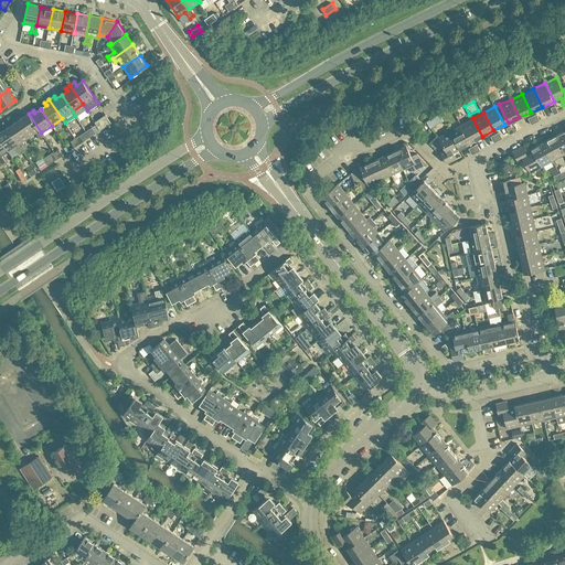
[(41,132),(29,114),(18,120),(29,137),(35,132),(40,139),(43,137),(41,132)]
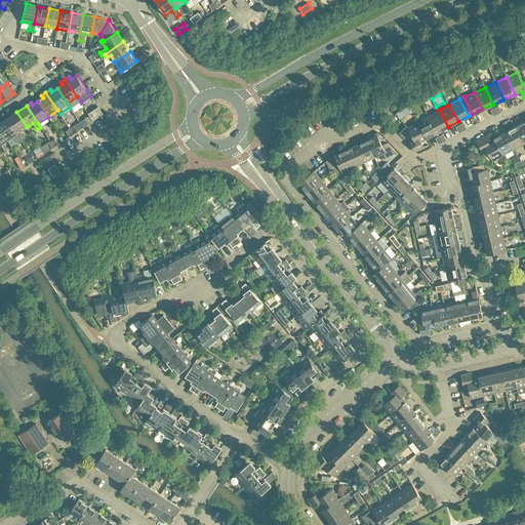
[(88,113),(89,115),(93,121),(104,114),(98,106),(88,113)]
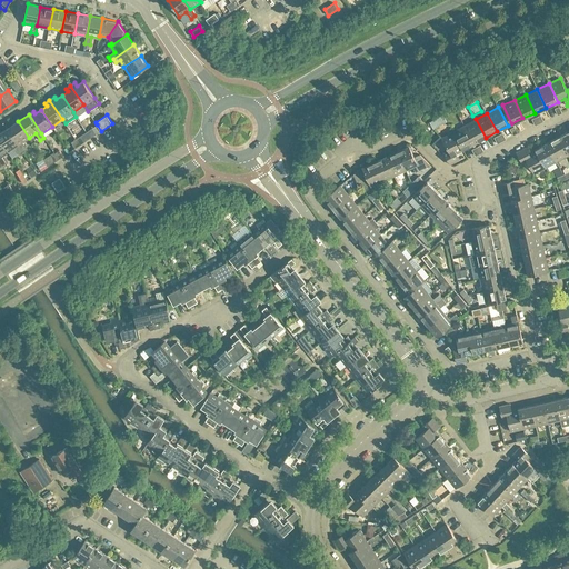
[(436,119),(430,122),(433,128),(439,126),(436,119)]
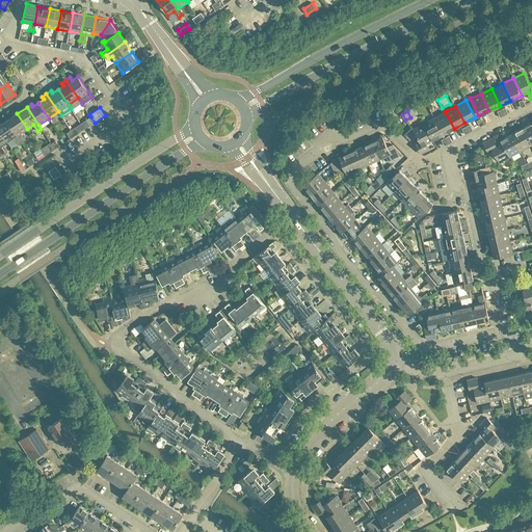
[(454,129),(445,111),(434,117),(444,134),(454,129)]
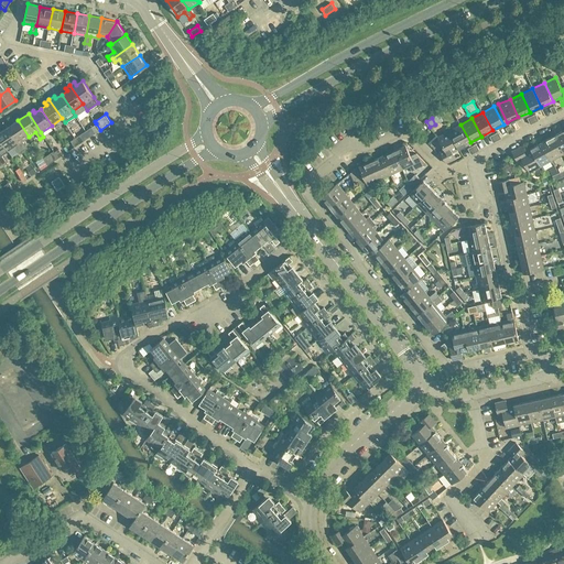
[(29,137),(18,120),(7,127),(23,150),(26,148),(22,141),(29,137)]
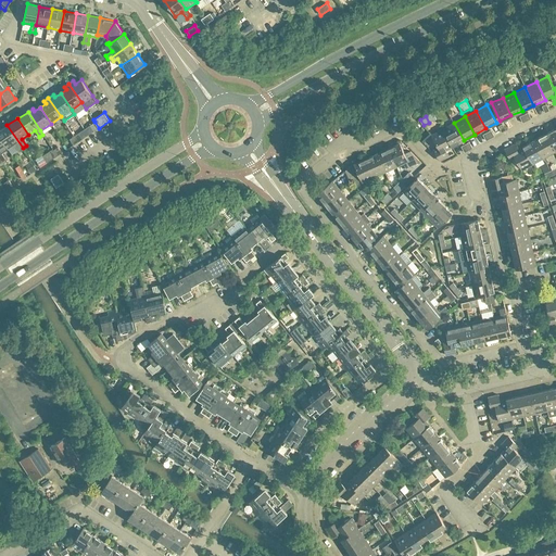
[(141,133),(152,126),(150,122),(142,126),(139,128),(141,133)]
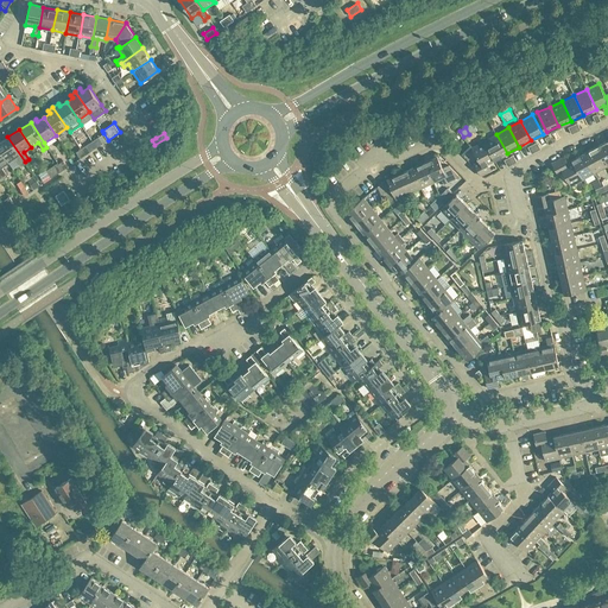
[(507,153),(496,134),(485,140),(495,160),(507,153)]
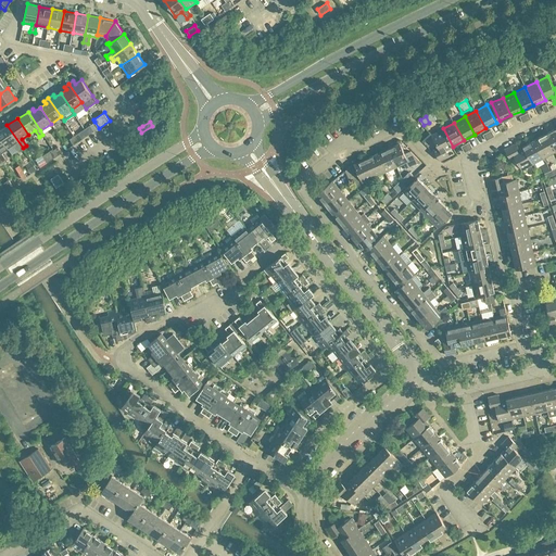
[(23,148),(7,125),(0,129),(0,137),(8,149),(14,144),(19,151),(23,148)]
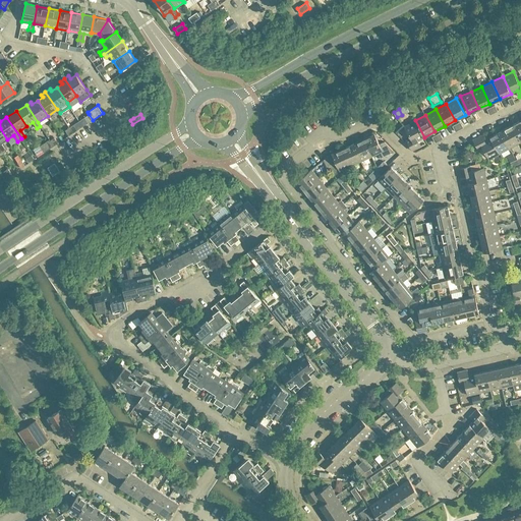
[(99,117),(91,126),(99,134),(108,125),(99,117)]
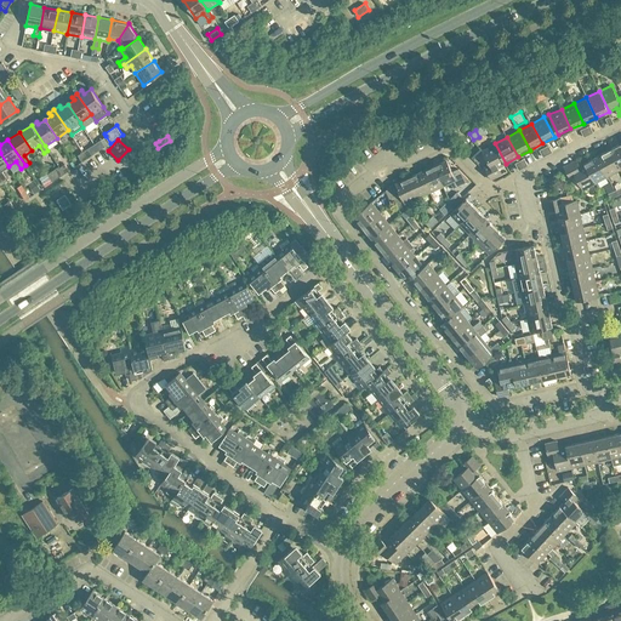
[(620,169),(620,142),(620,143),(609,149),(620,170),(620,169)]
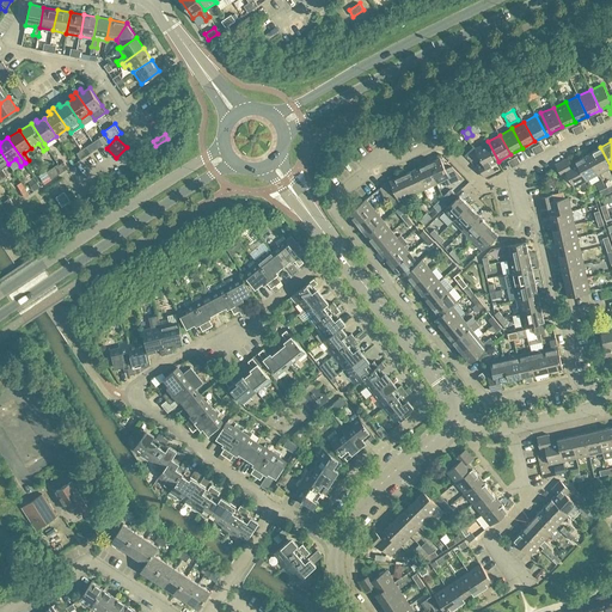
[(499,161),(488,141),(475,148),(482,161),(477,165),(484,177),(494,171),(491,165),(499,161)]
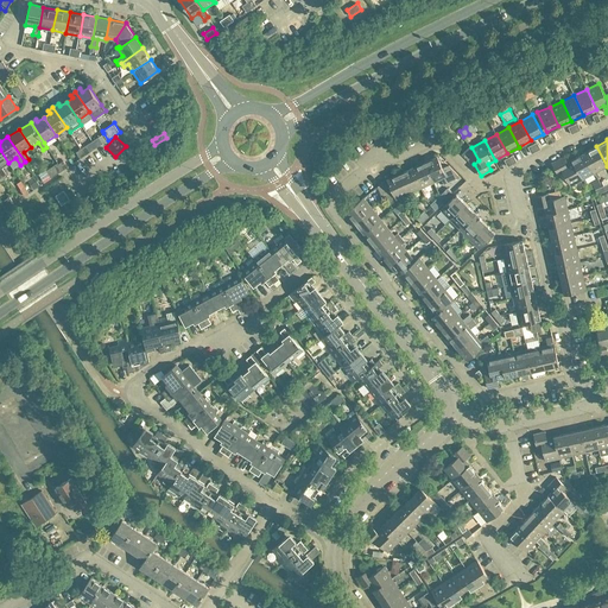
[(607,166),(596,146),(584,153),(595,172),(607,166)]
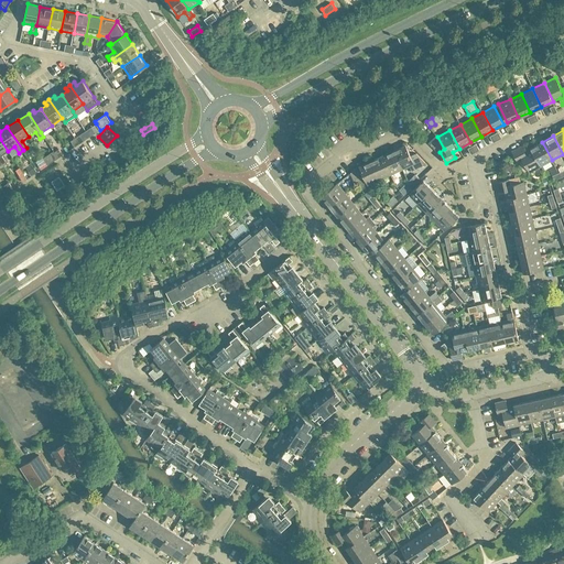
[(552,160),(542,142),(531,148),(541,165),(552,160)]
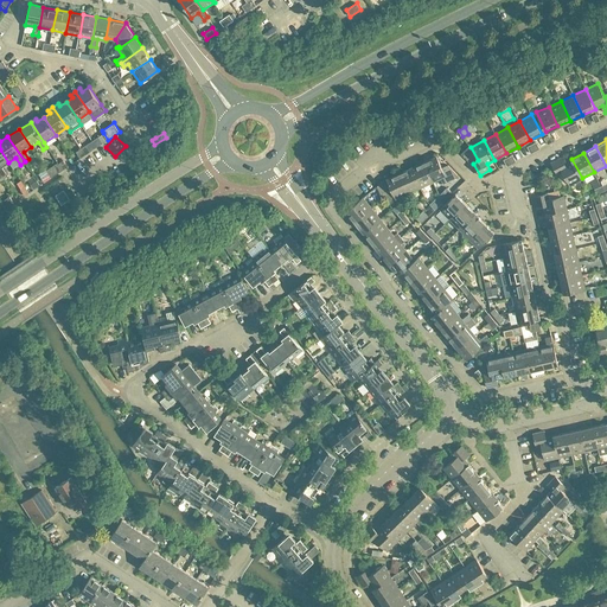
[(447,165),(441,167),(436,155),(423,161),(433,181),(440,178),(442,184),(459,176),(447,165)]
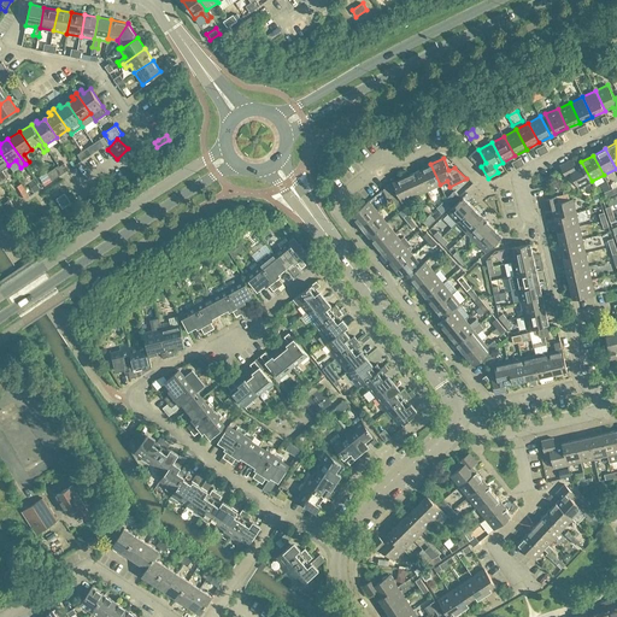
[(592,181),(581,162),(574,165),(570,159),(560,165),(566,177),(571,175),(580,188),(592,181)]
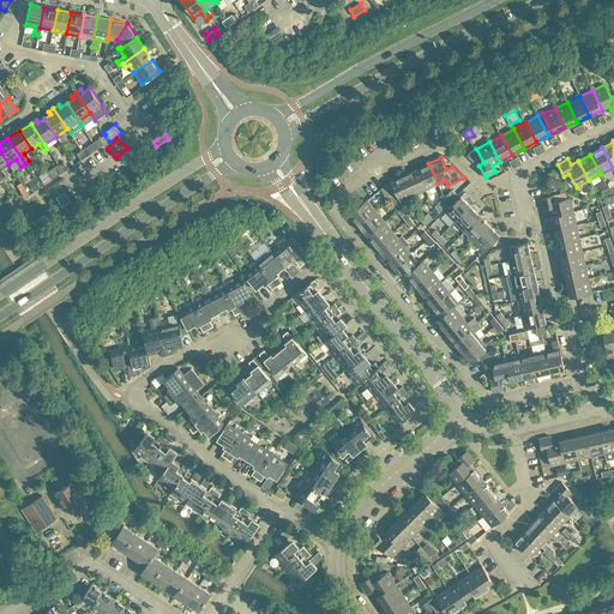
[(438,184),(428,163),(416,169),(426,190),(438,184)]
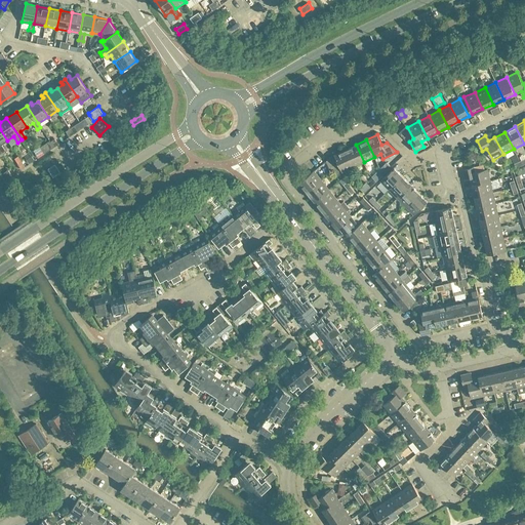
[(44,154),(54,147),(50,142),(49,140),(40,147),(43,151),(44,154)]
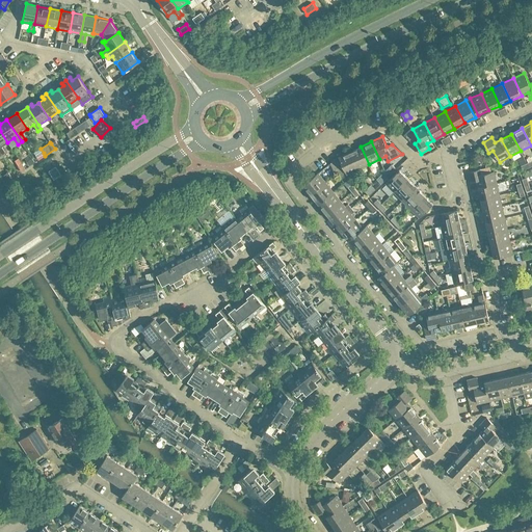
[(369,164),(361,147),(350,152),(357,169),(369,164)]
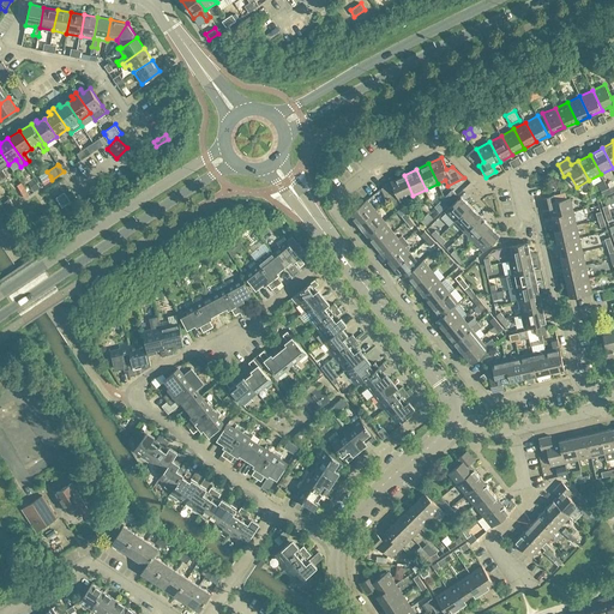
[(413,196),(404,175),(391,181),(401,202),(413,196)]
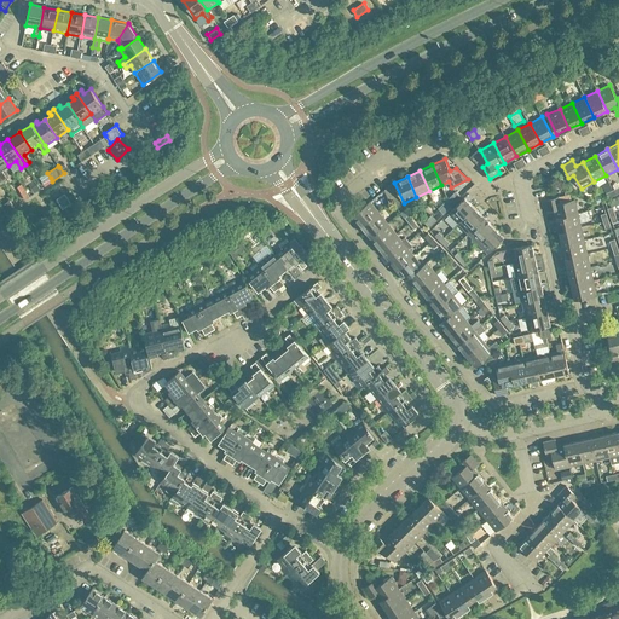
[(38,184),(30,189),(34,194),(41,189),(38,184)]
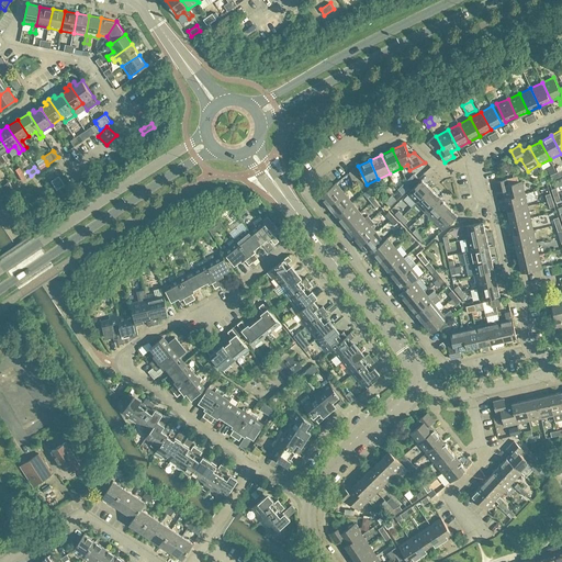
[(411,177),(407,180),(412,184),(418,178),(414,173),(411,177)]
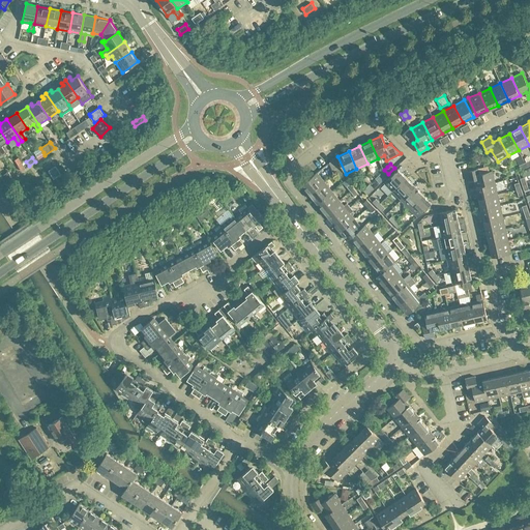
[(61,174),(55,166),(49,171),(54,178),(61,174)]
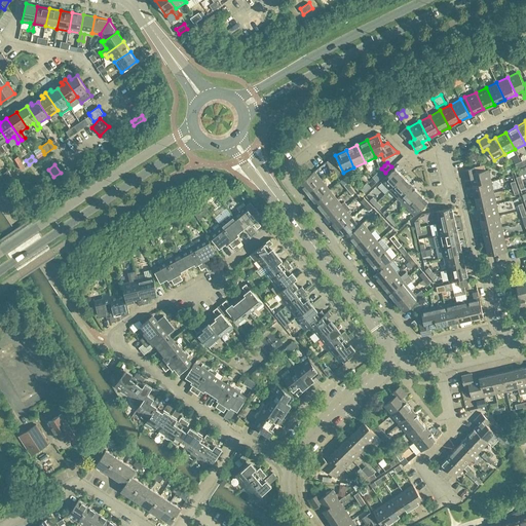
[(389,189),(403,176),(395,167),(381,181),(389,189)]
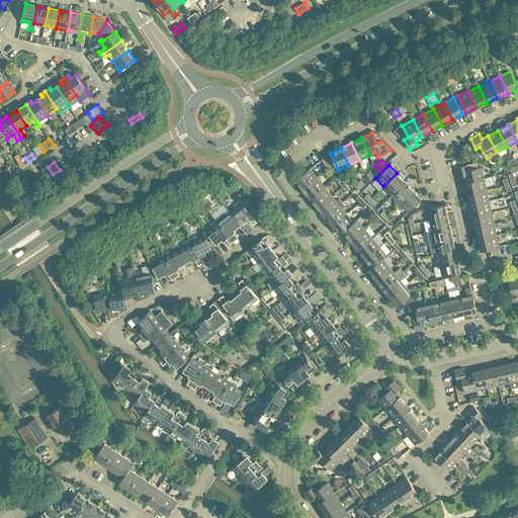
[(484,178),(481,166),(468,169),(467,165),(456,167),(458,177),(463,176),(465,182),(484,178)]
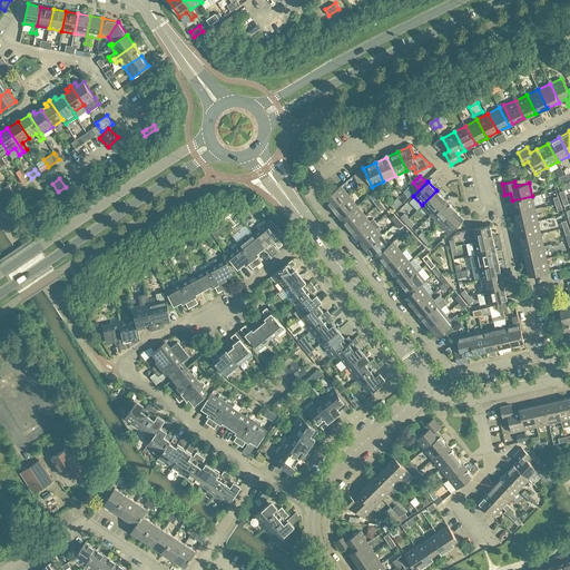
[(6,195),(13,190),(9,184),(1,189),(6,195)]
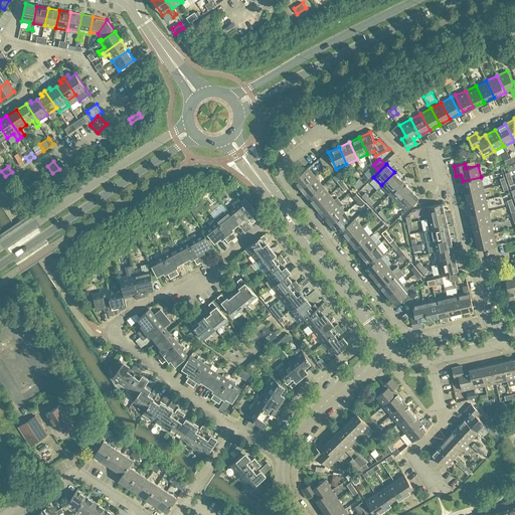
[(301,188),(315,176),(308,167),(293,179),(301,188)]
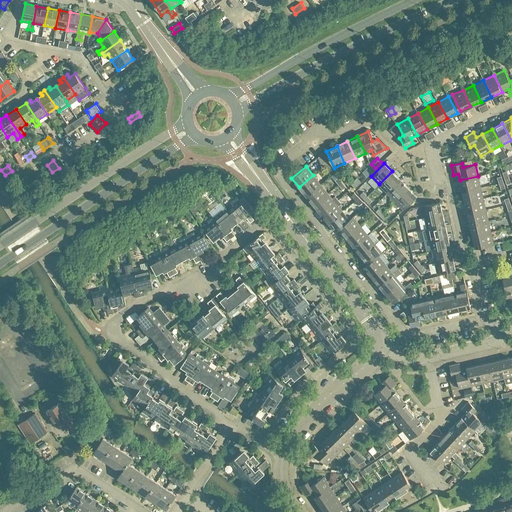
[(387,193),(400,179),(392,171),(379,184),(387,193)]
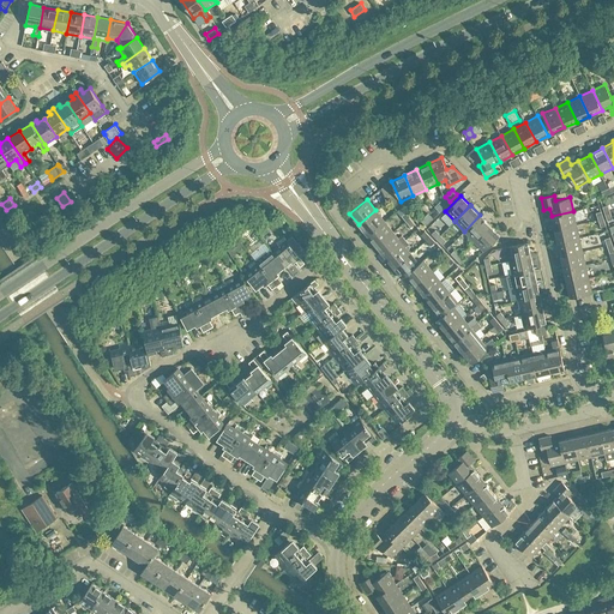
[(367,235),(385,221),(375,210),(359,224),(367,235)]
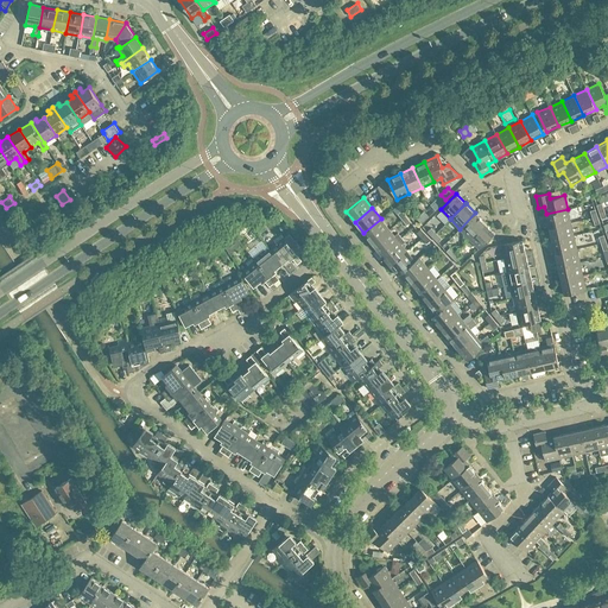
[(571,222),(568,209),(546,214),(549,227),(571,222)]
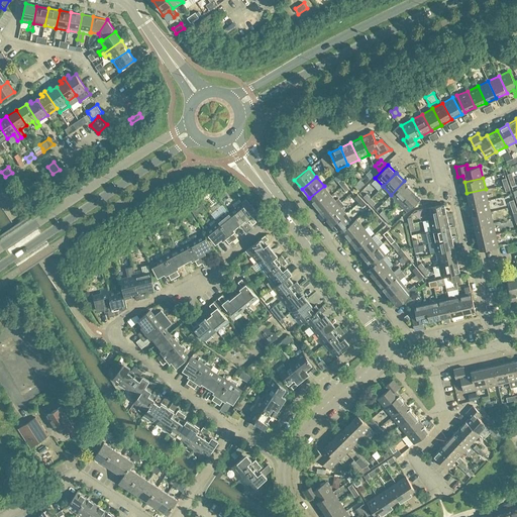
[(399,203),(412,190),(404,181),(391,195),(399,203)]
